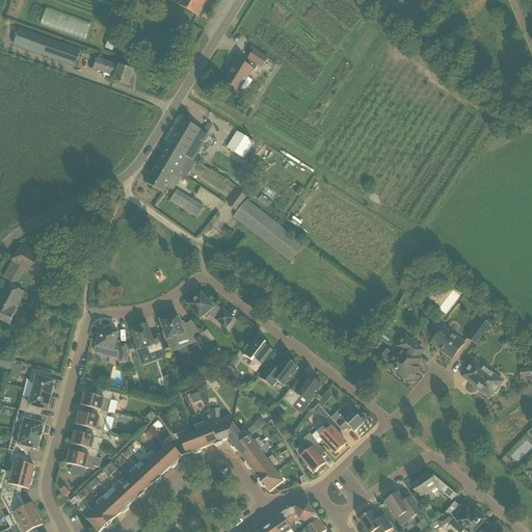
[(206,0),(166,0),(179,5),(197,17),(206,0)]
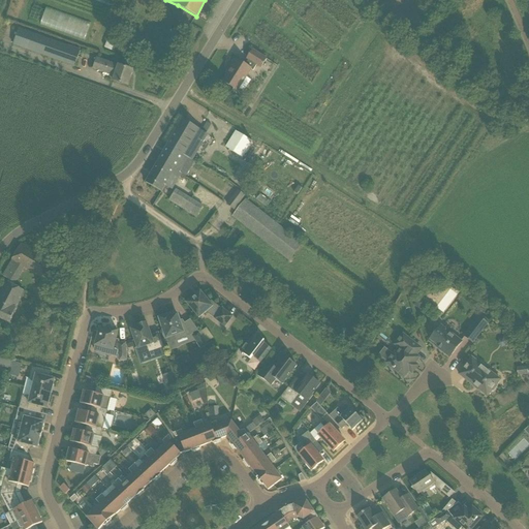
[(40,24),(85,37),(90,22),(45,7),(40,24)]
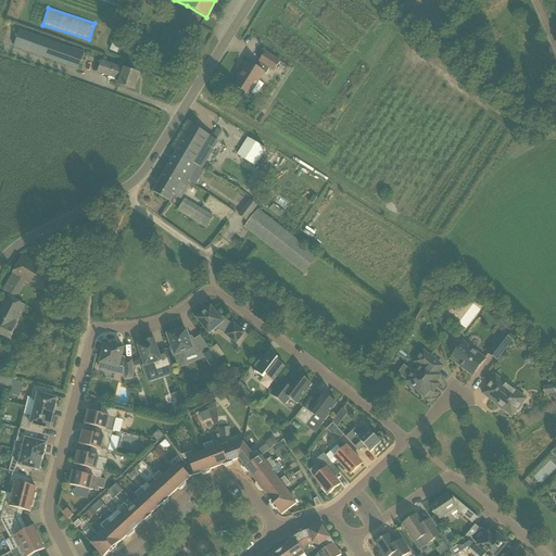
[(79,70),(85,53),(20,30),(14,47),(79,70)]
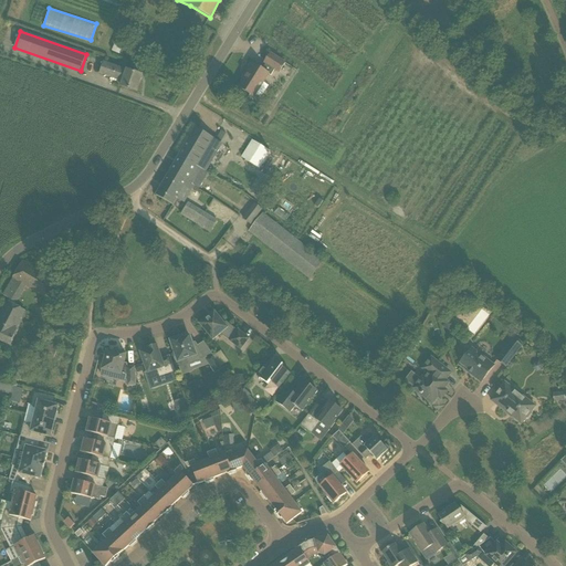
[(285,63),(270,54),(264,63),(266,64),(262,70),(252,63),(245,73),(248,74),(239,88),(254,97),(269,74),(271,76),(275,70),(280,73),(285,63)]
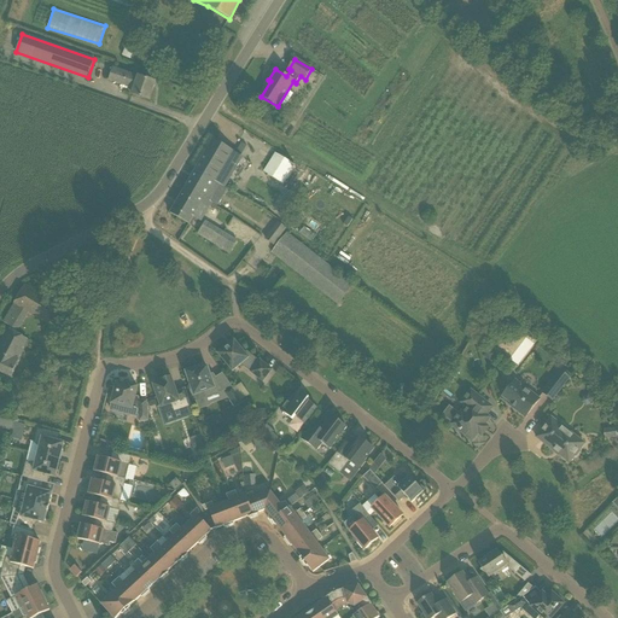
[(132,95),(150,101),(156,83),(139,77),(114,68),(109,81),(134,89),(132,95)]
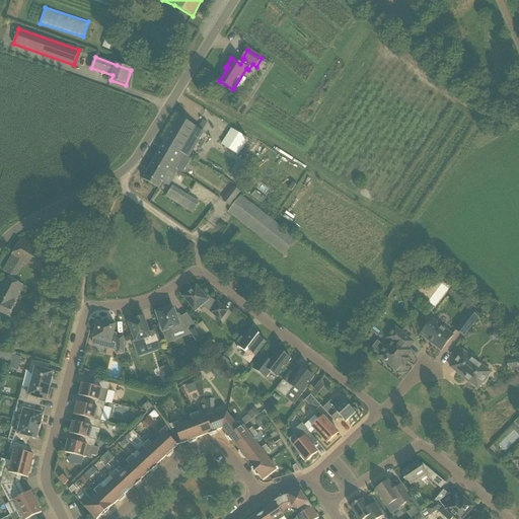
[(206,134),(201,131),(179,118),(164,143),(187,156),(192,159),(206,134)]
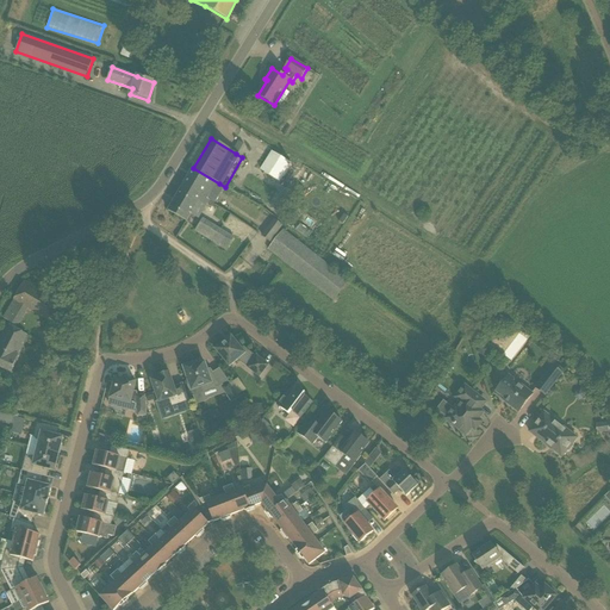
[(278,181),(290,163),(273,153),(261,172),(278,181)]
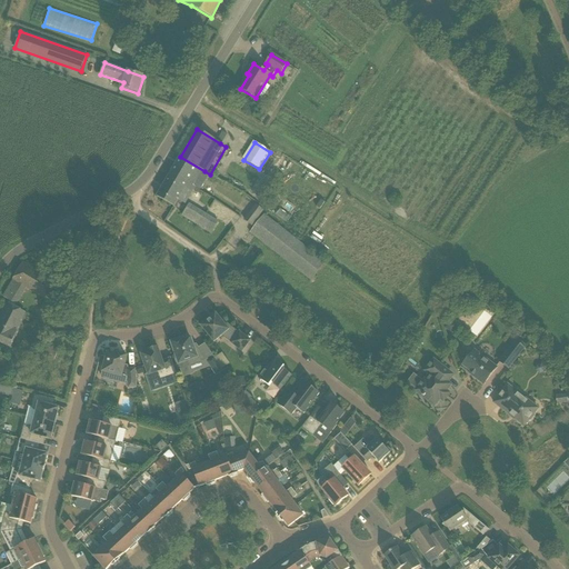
[(171,172),(196,187),(205,171),(180,157),(171,172)]
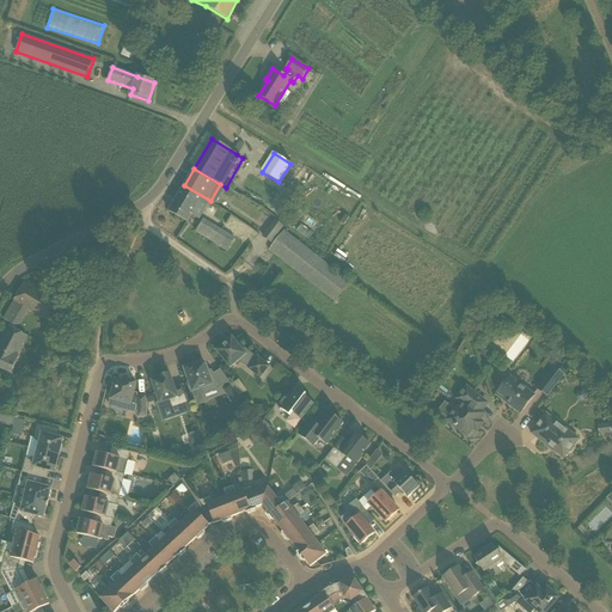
[(318,177),(311,190),(317,193),(319,187),(324,189),(328,183),(318,177)]
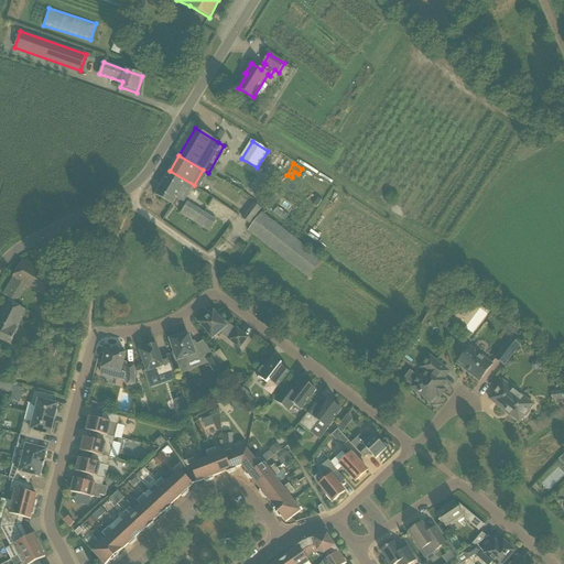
[(191,191),(194,185),(170,171),(155,195),(173,205),(183,186),(191,191)]
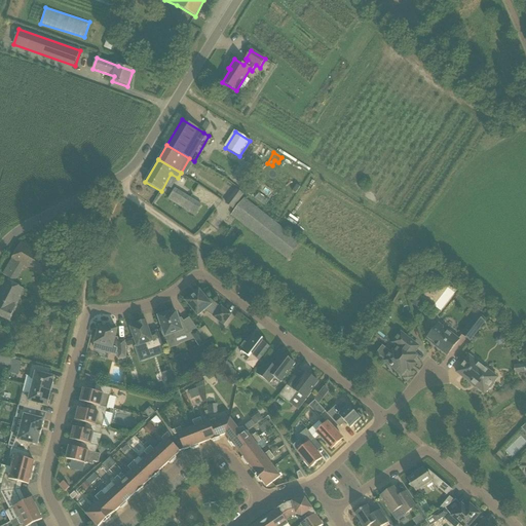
[(175,189),(168,199),(195,217),(202,205),(175,189)]
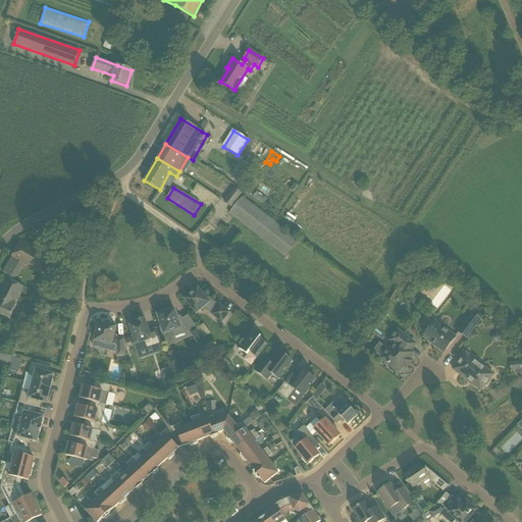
[(231,207),(242,193),(235,188),(224,202),(231,207)]
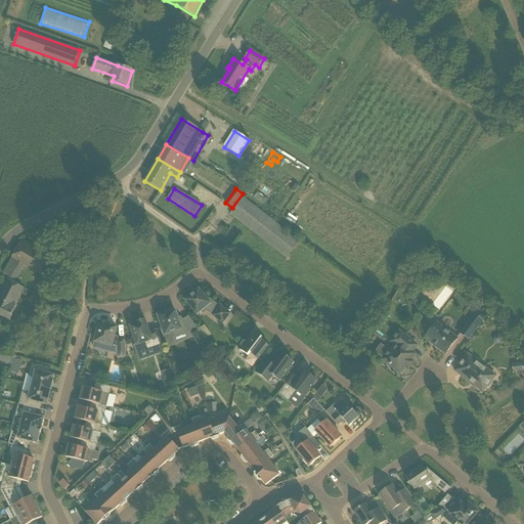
[(300,242),(244,198),(230,215),(287,259),(300,242)]
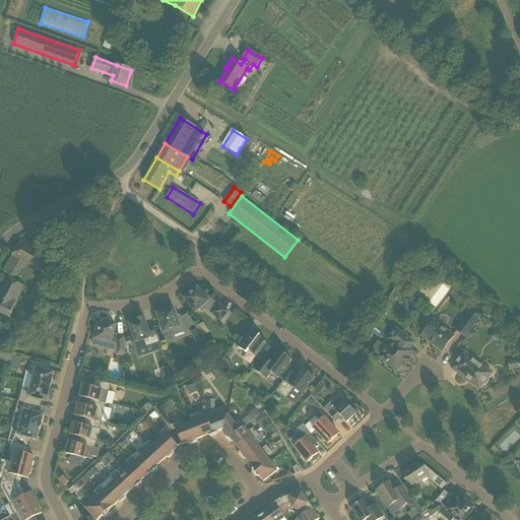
[(95,202),(96,203),(95,205),(94,207),(96,208),(98,207),(100,205),(101,206),(105,200),(100,197),(95,202)]
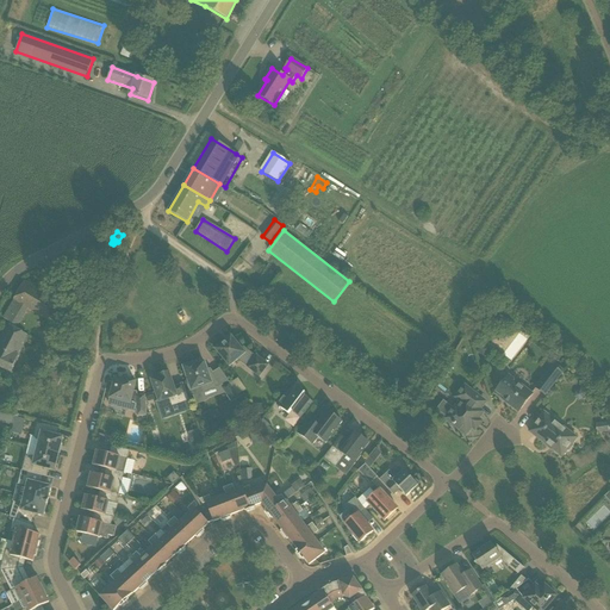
[(50,322),(61,303),(25,281),(0,323),(7,328),(0,338),(0,367),(12,373),(27,335),(16,330),(27,309),(50,322)]
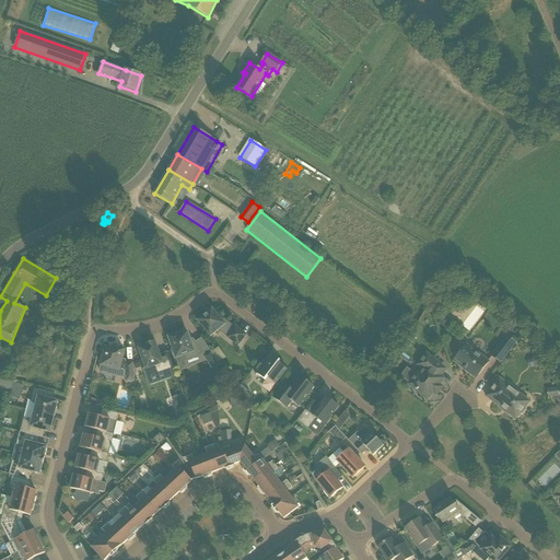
[(246,336),(236,327),(235,328),(221,317),(220,318),(212,308),(198,321),(211,337),(219,330),(223,326),(230,331),(226,337),(238,346),(246,336)]
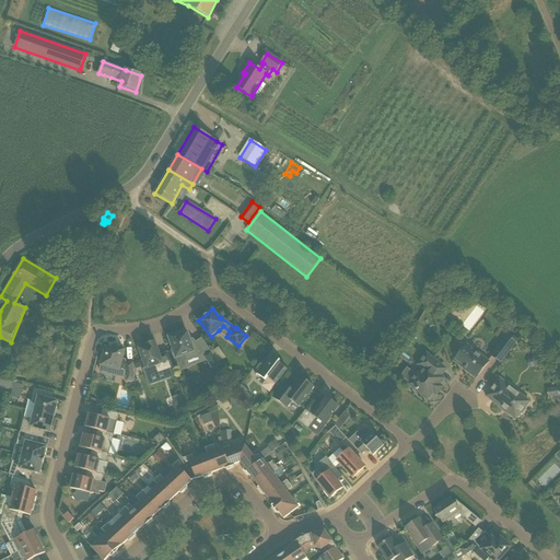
[(202,354),(193,340),(190,341),(188,334),(181,336),(181,334),(170,338),(174,351),(172,351),(175,359),(184,356),(186,361),(202,354)]
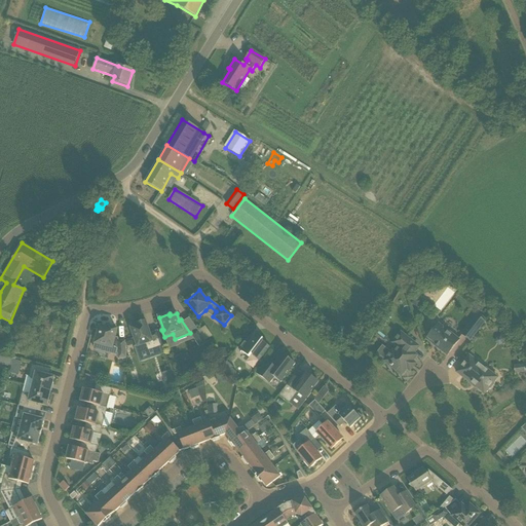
[(470,341),(485,322),(477,315),(461,335),(470,341)]
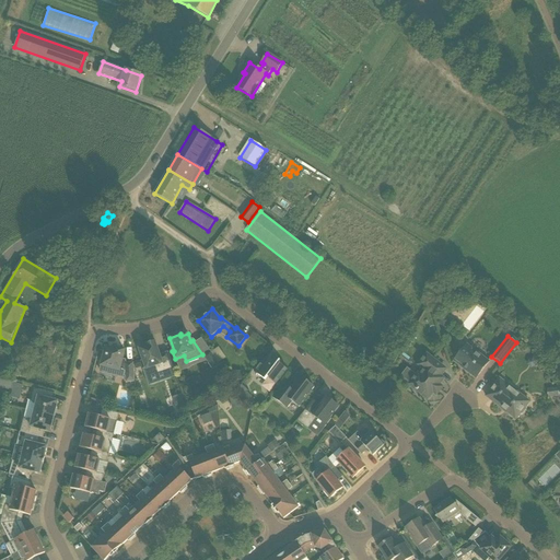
[(58,345),(46,340),(42,350),(54,354),(58,345)]
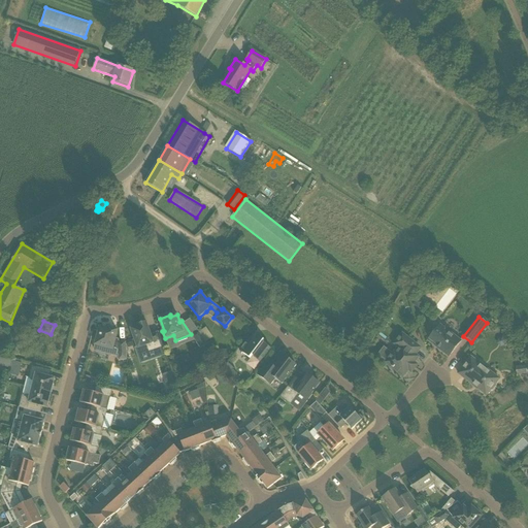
[(131,329),(137,348),(145,344),(147,353),(164,348),(160,335),(152,337),(146,323),(138,325),(138,327),(131,329)]
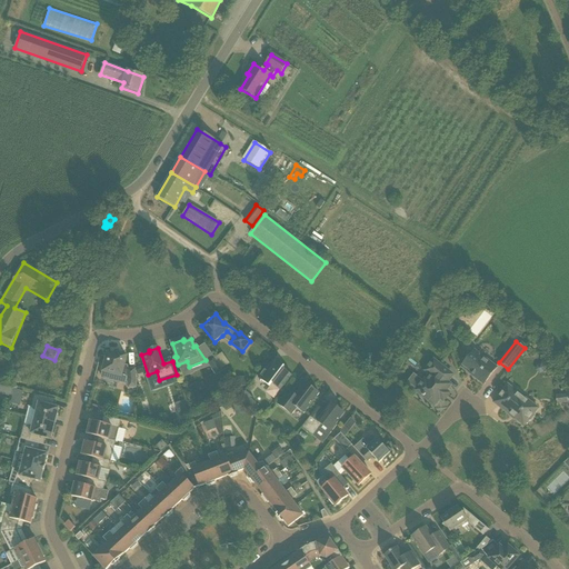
[(470,372),(469,373),(483,386),(497,368),(475,350),(462,366),(470,372)]
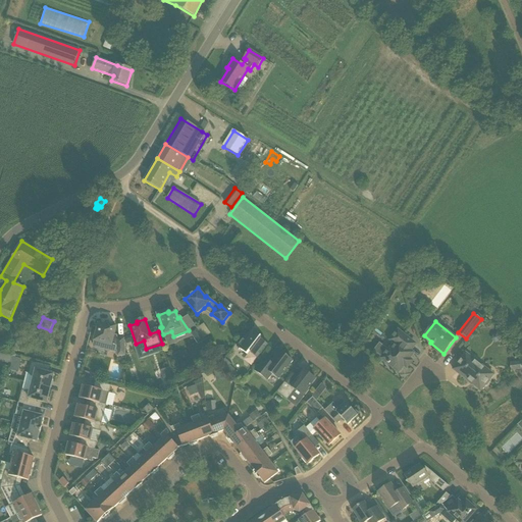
[(205,337),(211,333),(204,323),(198,326),(205,337)]
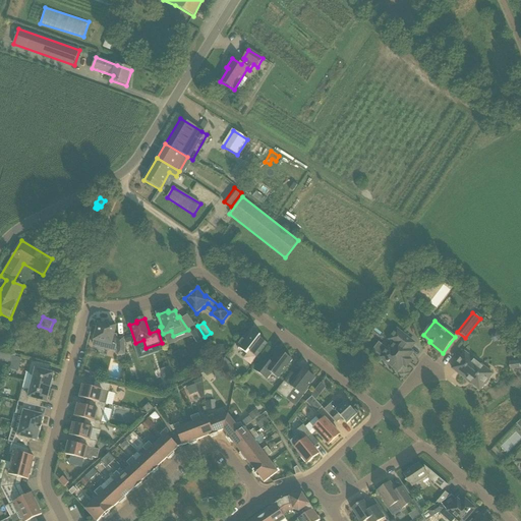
[(99,324),(95,341),(93,346),(117,352),(117,356),(125,355),(124,338),(117,338),(116,336),(114,335),(116,327),(108,325),(107,326),(99,324)]
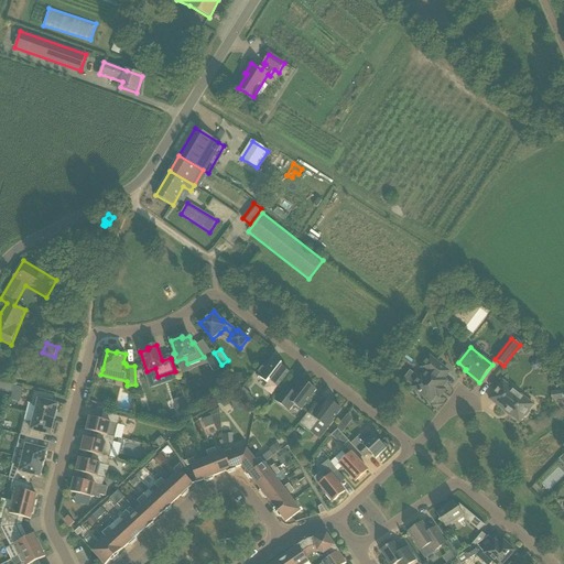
[(205,358),(215,372),(221,368),(212,354),(205,358)]
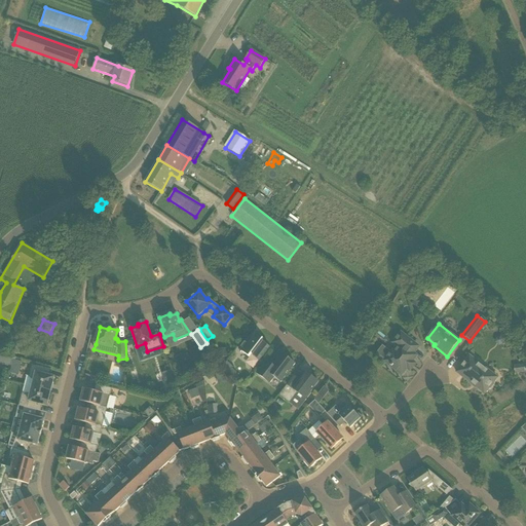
[(260,361),(270,347),(262,341),(263,339),(257,334),(250,343),(246,340),(238,349),(242,352),(249,358),(252,354),(260,361)]
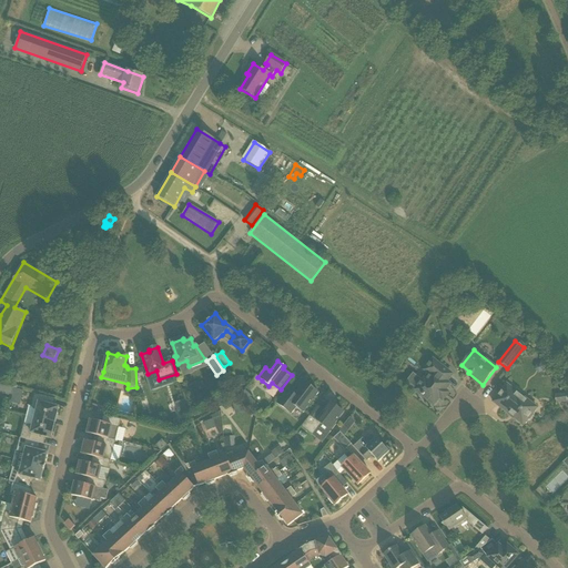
[(446,382),(452,375),(433,361),(425,371),(432,375),(426,382),(424,379),(416,391),(434,405),(439,397),(443,399),(447,393),(445,391),(449,384),(446,382)]
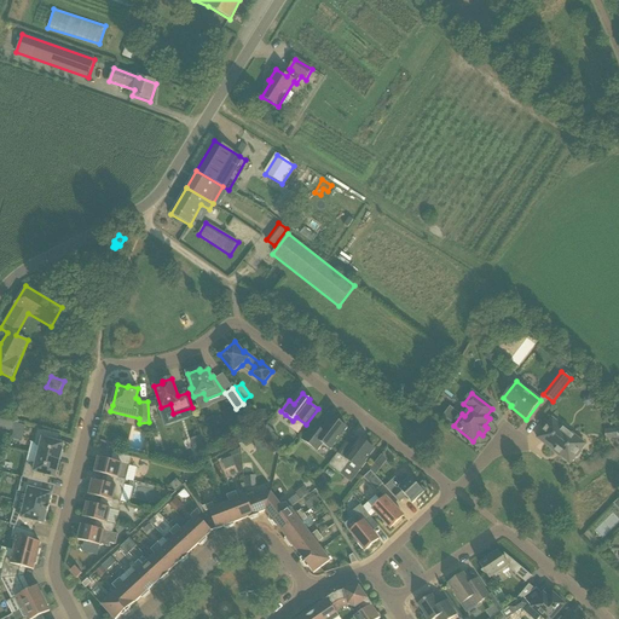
[(22,416),(27,401),(17,398),(12,412),(22,416)]
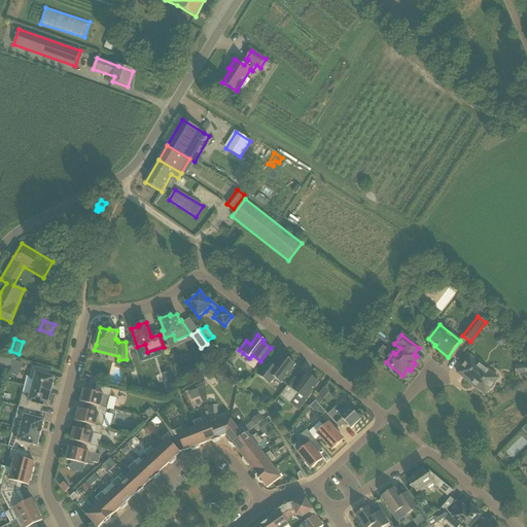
[(227,350),(218,350),(219,358),(229,358),(227,350)]
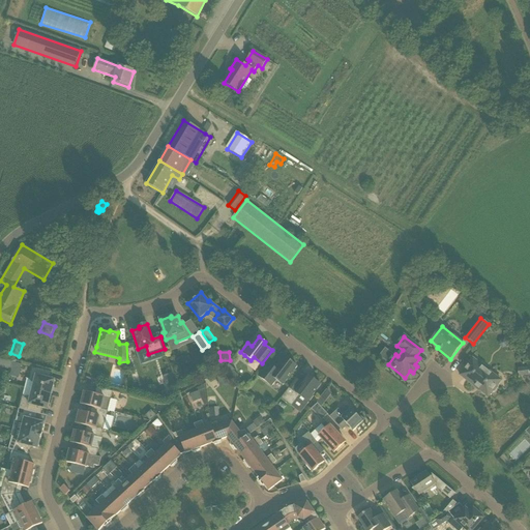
[(284,385),(297,367),(285,357),(275,369),(268,364),(259,377),(272,386),(276,380),(284,385)]
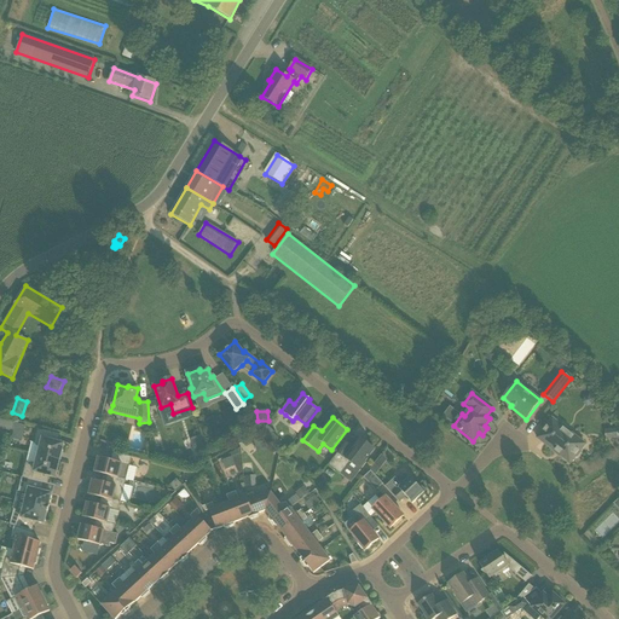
[(0,418),(0,428),(12,433),(15,424),(15,423),(0,418)]
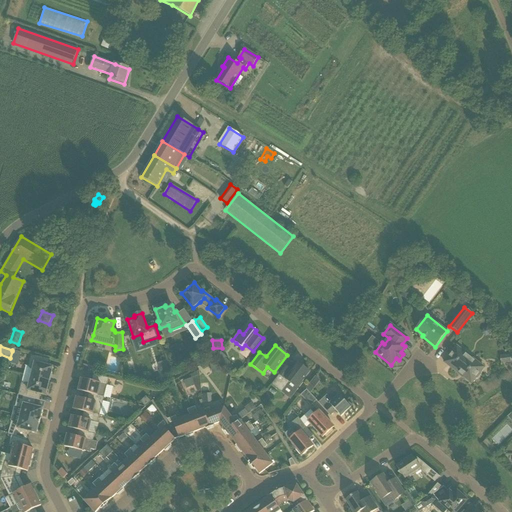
[(481,372),(484,368),(457,346),(444,363),(472,384),(475,379),(478,379),(481,375),(481,372)]
